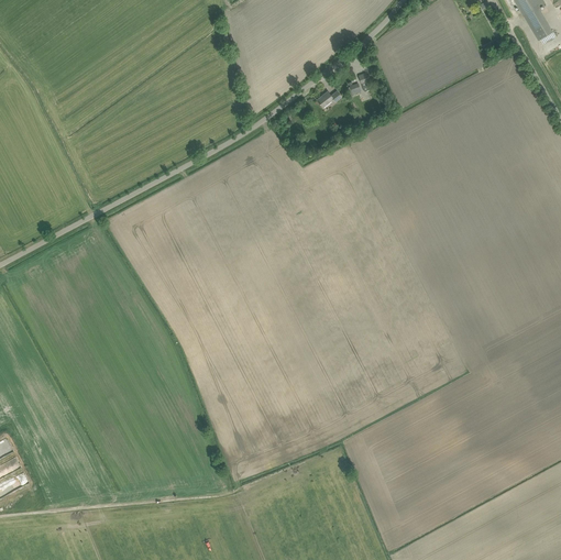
[(521,13),(537,4),(543,0),(506,0),(510,6),(516,2),(521,13)]
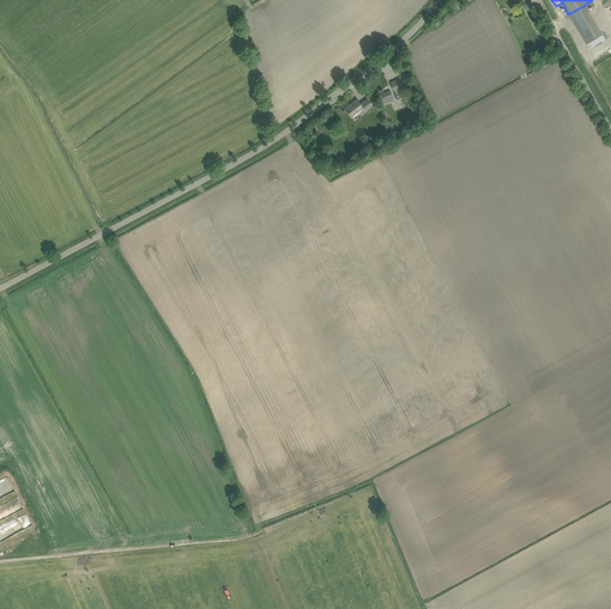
[(585,5),(568,14),(584,41),(587,38),(591,44),(604,37),(600,31),(585,5)]
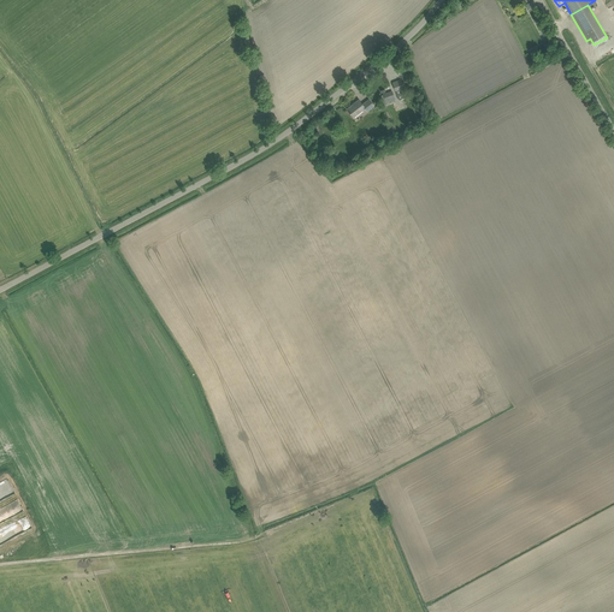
[(390,79),(396,96),(403,94),(397,77),(390,79)]
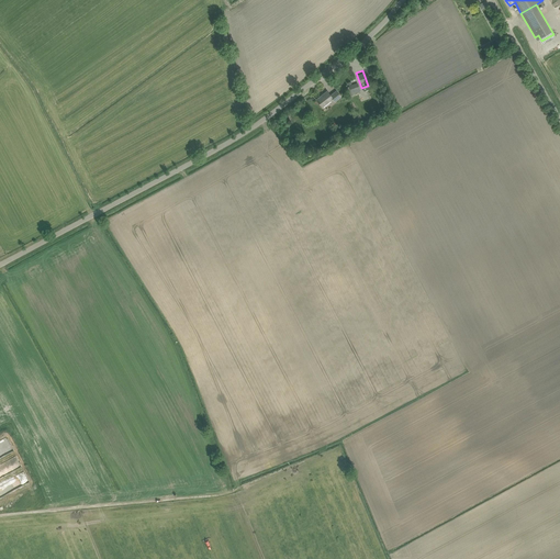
[(347,82),(350,91),(358,88),(356,79),(347,82)]
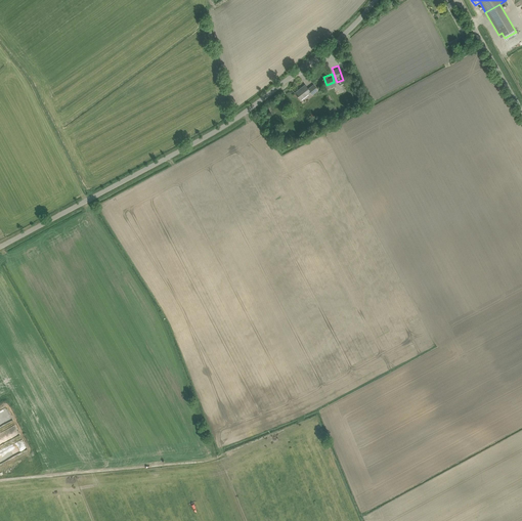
[(315,87),(314,86),(311,82),(306,86),(303,82),(293,89),(299,96),(308,89),(310,91),(315,87)]
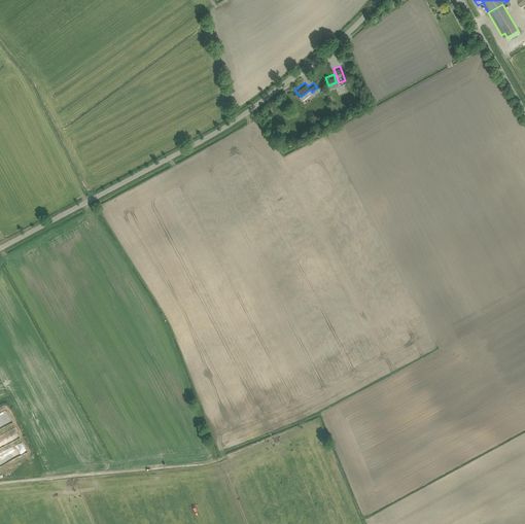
All buildings are outlined.
